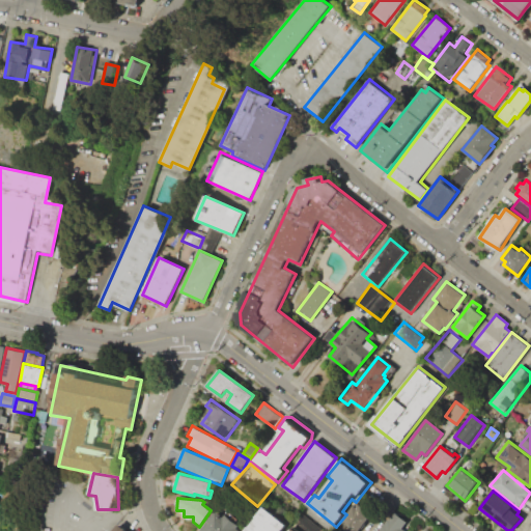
[(340,526),(346,530),(358,530),(371,513),(357,503),(340,526)]
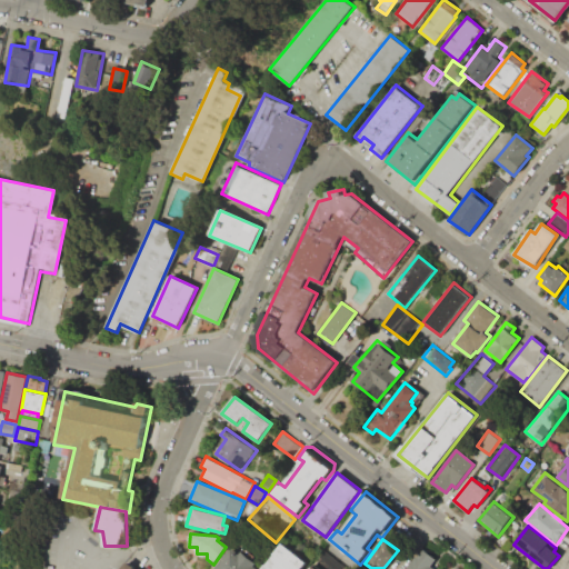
[(262,568),(301,568),(307,562),(282,543),(262,568)]
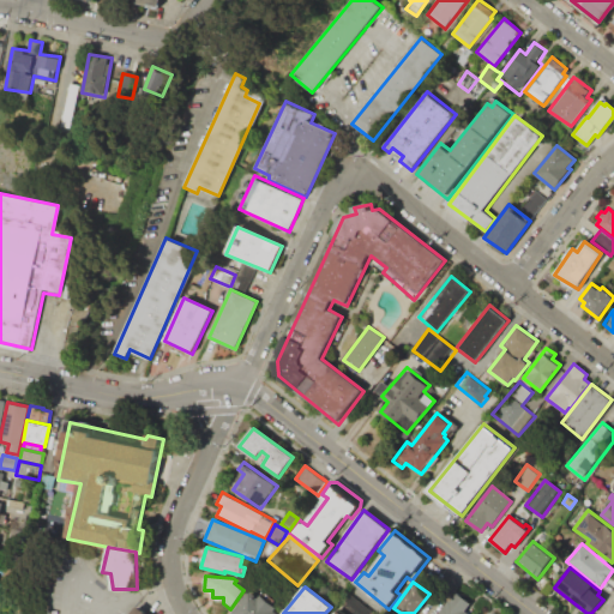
[(233,612),(235,613),(277,613),(275,612),(277,608),(260,595),(258,599),(250,591),(233,612)]
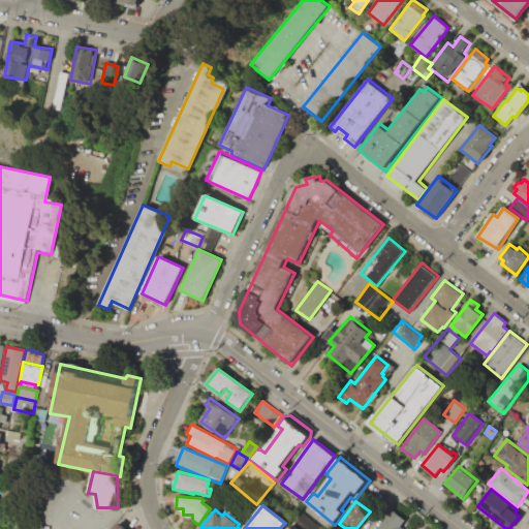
[(300,510),(323,528),(303,528),(292,521),(300,510)]
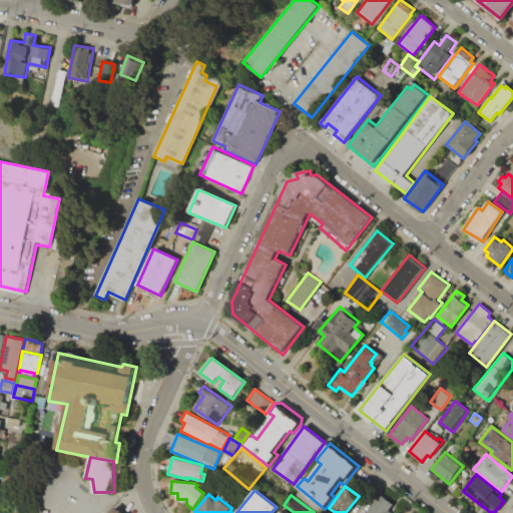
[(365,512),(390,512),(388,511),(394,504),(384,496),(379,501),(376,499),(365,512)]
